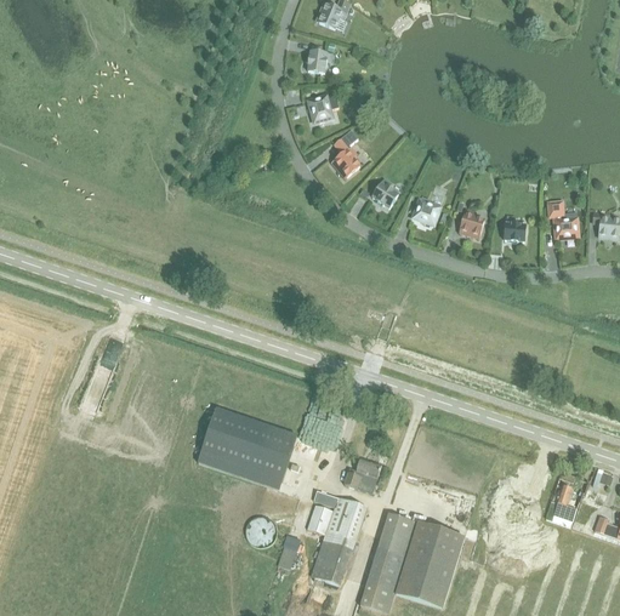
[(325,3),(318,21),(334,28),(337,17),(342,18),(346,11),(350,1),(346,0),(337,0),(335,6),(325,3)]
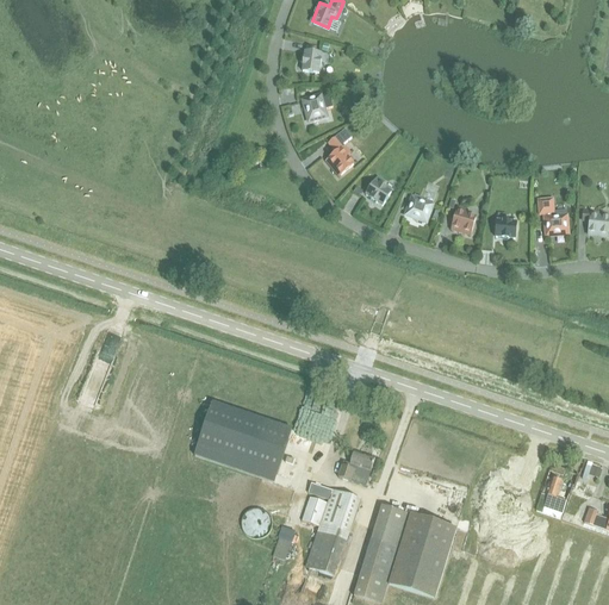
[(325,51),(304,49),(303,55),(302,62),(302,68),(317,70),(318,64),(319,64),(319,60),(324,60),(325,51)]
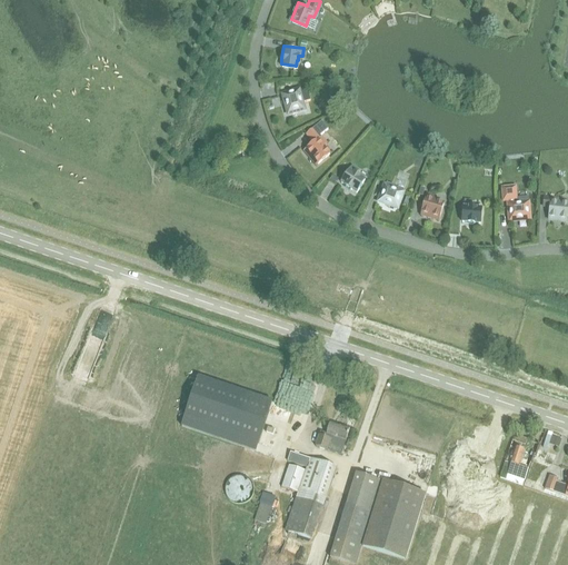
[(301,87),(282,92),(287,110),(302,106),(300,99),(309,97),(306,86),(301,87)]
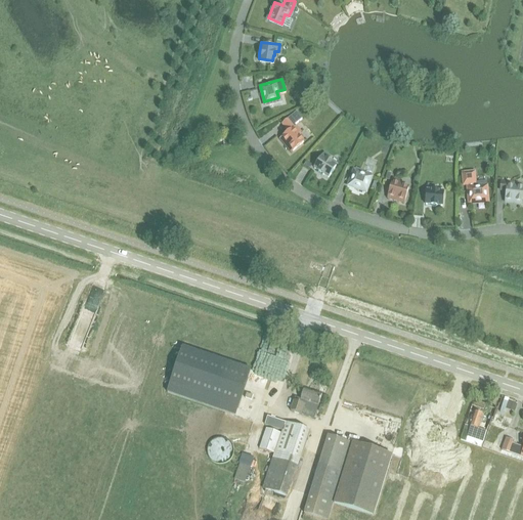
[(288,130),(280,135),(292,148),(303,139),(297,131),(300,129),(295,123),(294,122),(301,116),(295,109),(287,117),(294,125),(288,130)]
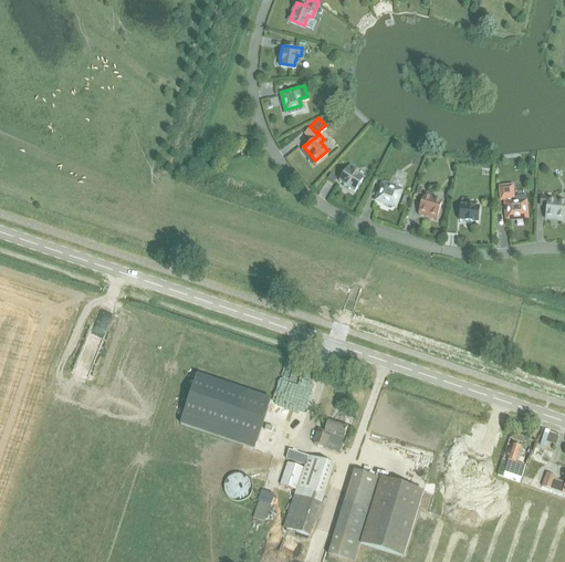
[(355,166),(348,162),(338,178),(343,181),(343,183),(348,186),(354,188),(362,176),(357,173),(357,172),(353,169),(355,166)]
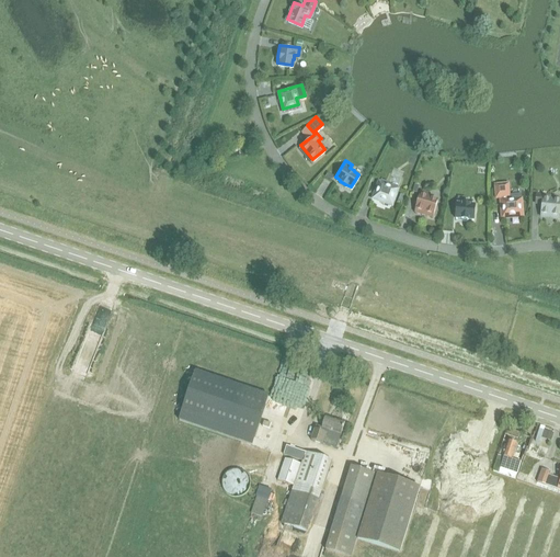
[(380,177),(373,196),(390,204),(397,186),(387,182),(387,180),(380,177)]
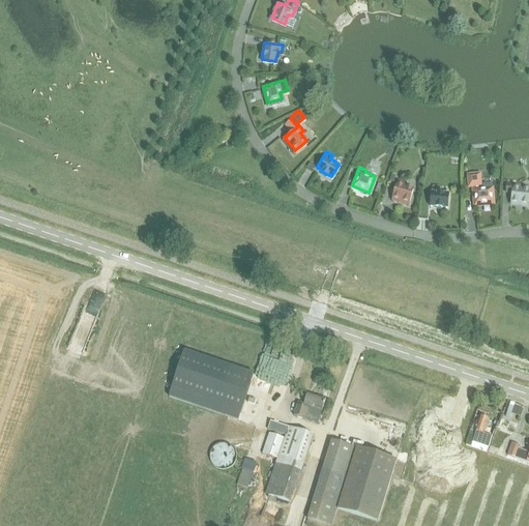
[(478,170),(467,171),(468,184),(473,183),(474,202),(492,201),(490,186),(490,182),(480,183),(478,170)]
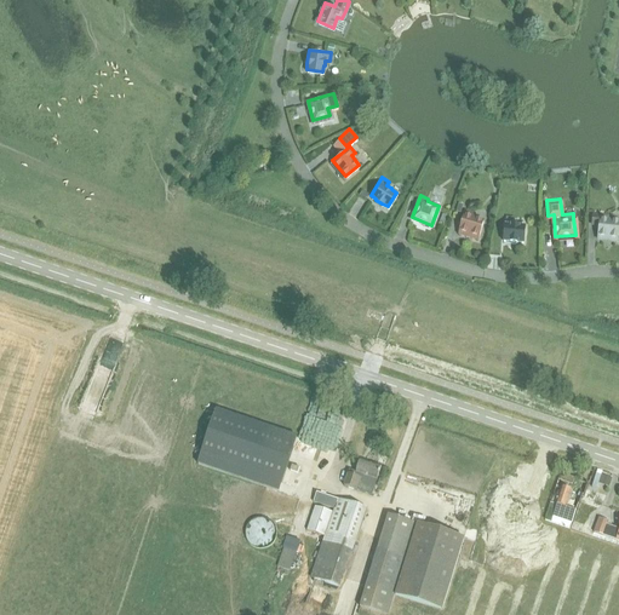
[(464,208),(458,229),(477,234),(482,218),(471,214),(473,210),(464,208)]
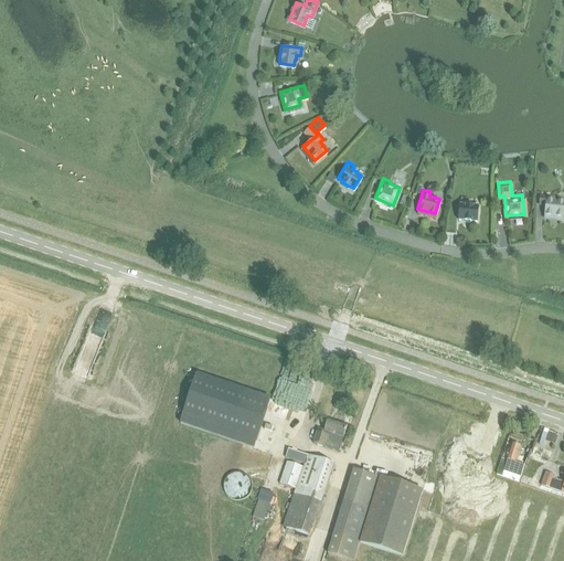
[(553,194),(545,193),(545,194),(539,193),(539,201),(545,202),(543,213),(562,215),(563,200),(553,199),(553,194)]
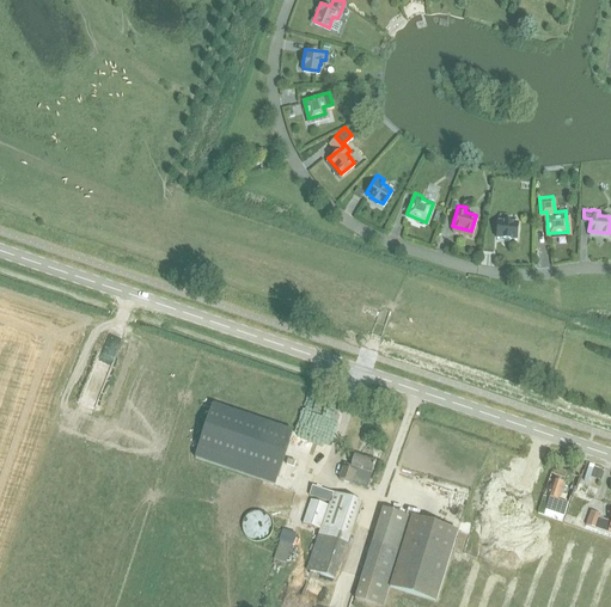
[(506,215),(498,214),(495,235),(502,235),(502,237),(509,237),(515,237),(517,220),(511,220),(511,219),(506,219),(506,215)]
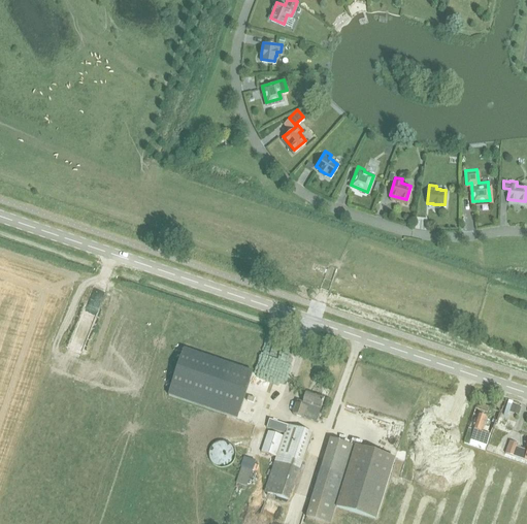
[(183,347),(167,392),(236,416),(252,369),(183,347)]
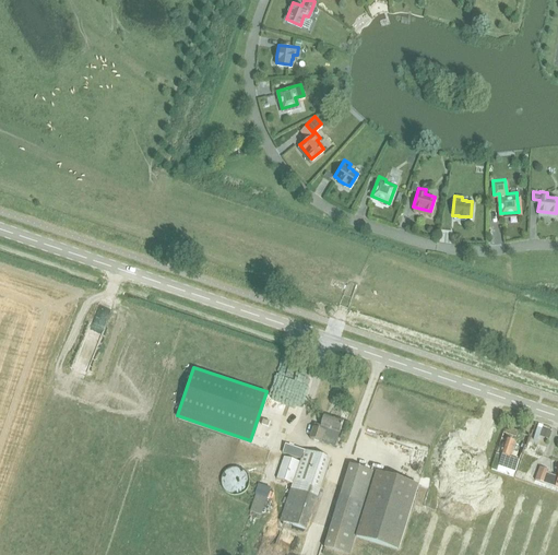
[(333,444),(343,418),(323,412),(320,422),(313,420),(308,435),(333,444)]
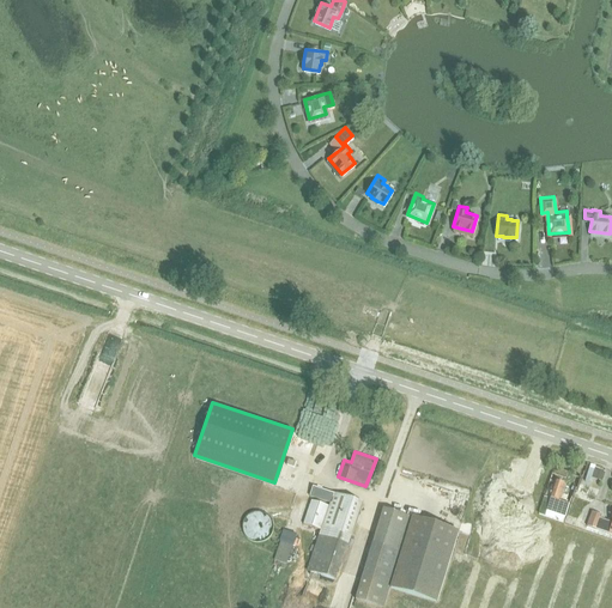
[(565,475),(567,469),(553,466),(552,470),(565,475)]
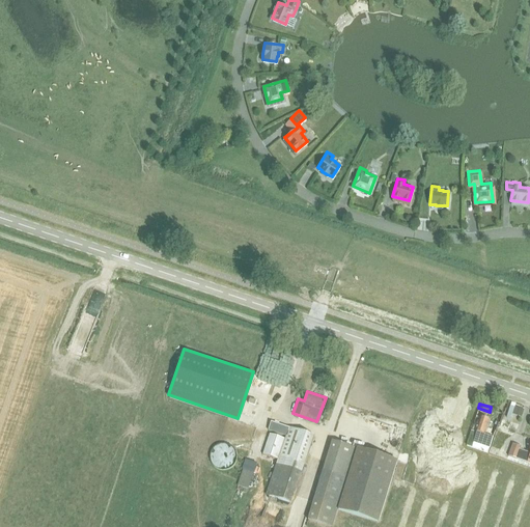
[(514,405),(511,412),(520,414),(522,407),(514,405)]
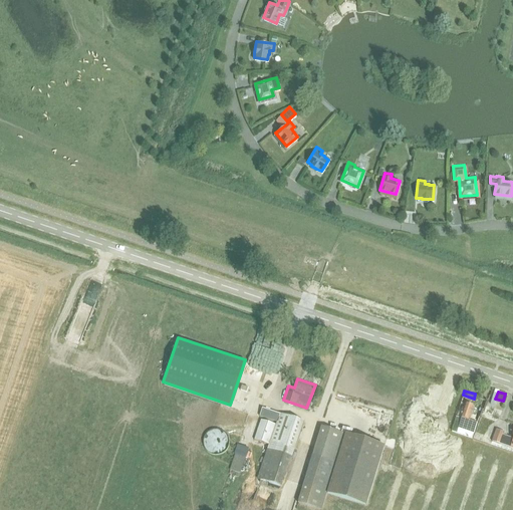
[(455,415),(451,428),(471,435),(475,421),(468,419),(473,405),(464,402),(459,416),(455,415)]
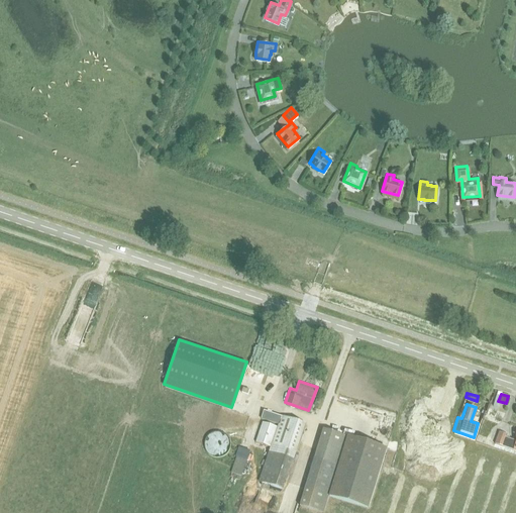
[(293,457),(304,423),(262,409),(260,416),(278,422),(277,425),(262,420),(254,440),(271,445),(259,480),(270,484),(275,468),(280,453),(293,457)]
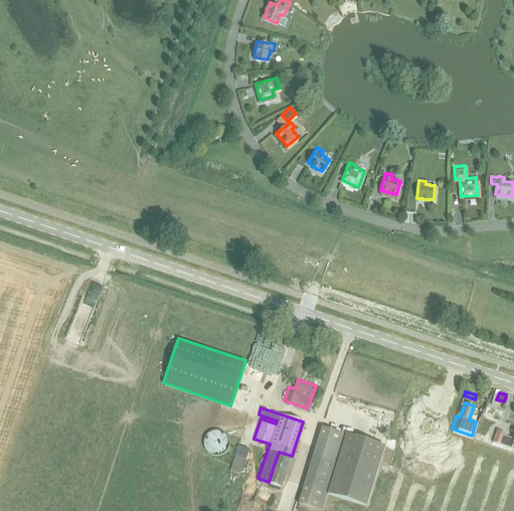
[(321,426),(298,503),(321,510),(327,492),(344,433),(321,426)]
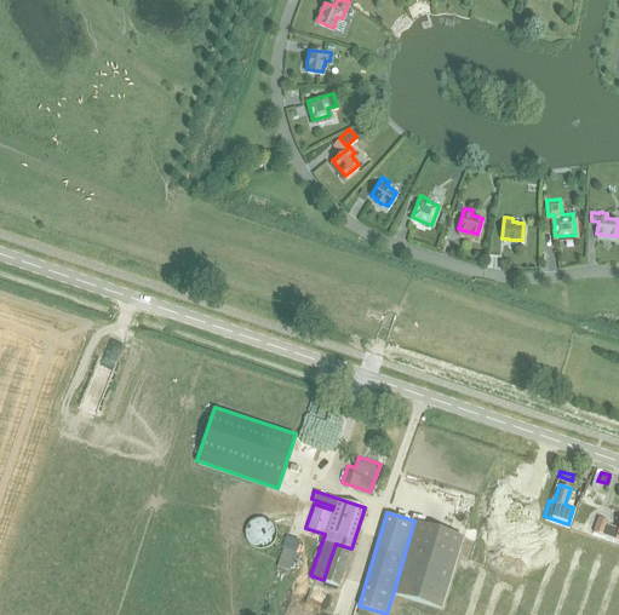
[(597,513),(592,528),(602,532),(614,536),(618,538),(618,522),(618,526),(606,522),(607,517),(597,513)]
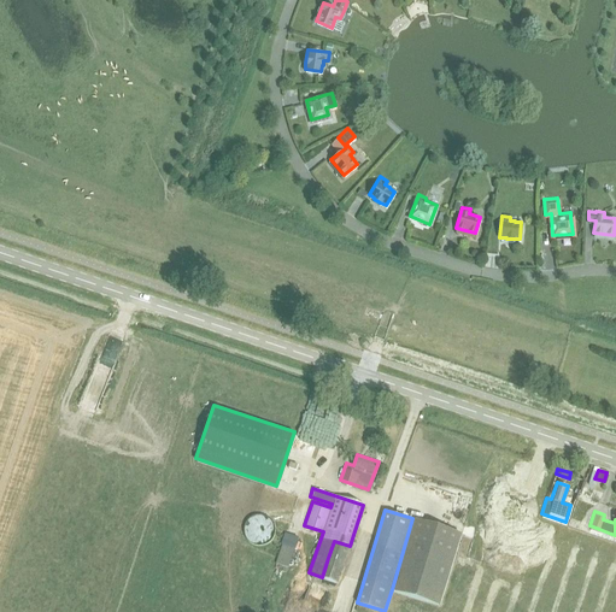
[(412,518),(392,589),(440,602),(461,533),(412,518)]
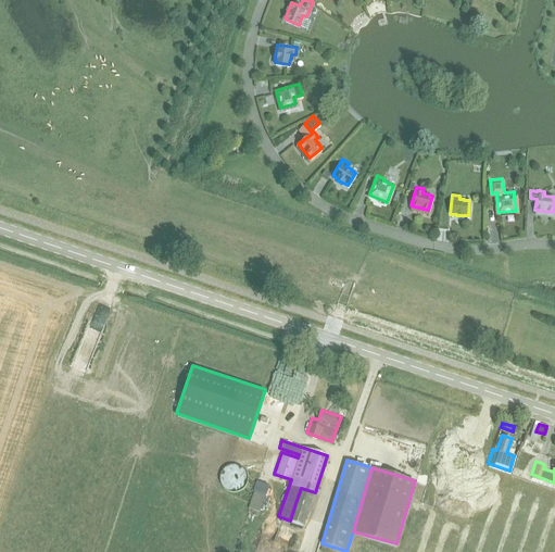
[(256,478),(247,506),(257,510),(267,481),(256,478)]
